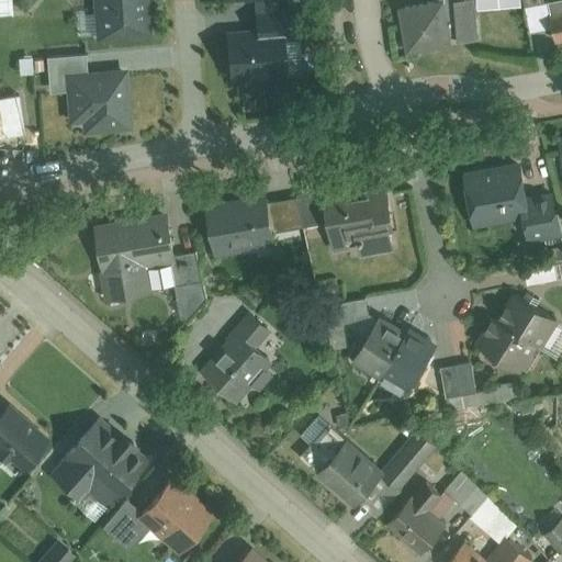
[(22,0),(19,0),(6,1),(7,24),(24,23),(22,0)]
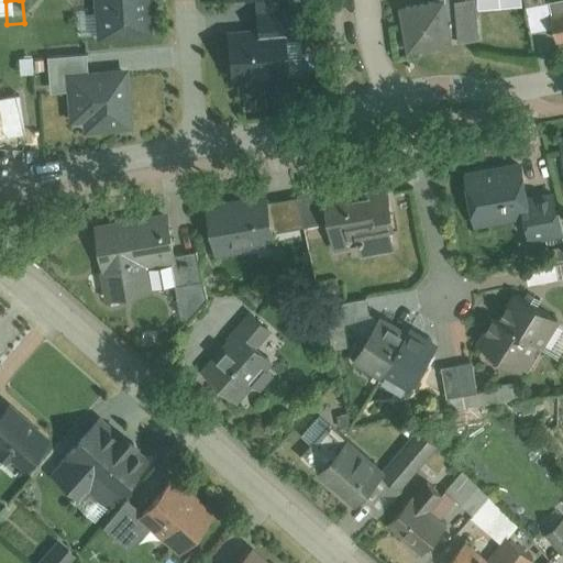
[(150,33),(146,0),(94,0),(97,36),(150,33)]
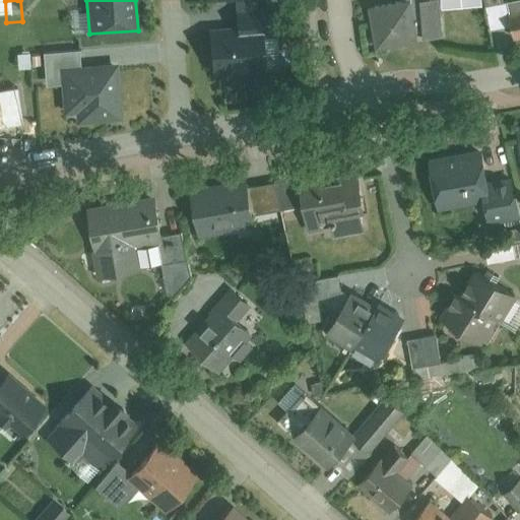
[(232,0),(234,25),(207,27),(210,74),(265,71),(263,30),(274,30),(272,8),(256,9),(255,0),(232,0)]
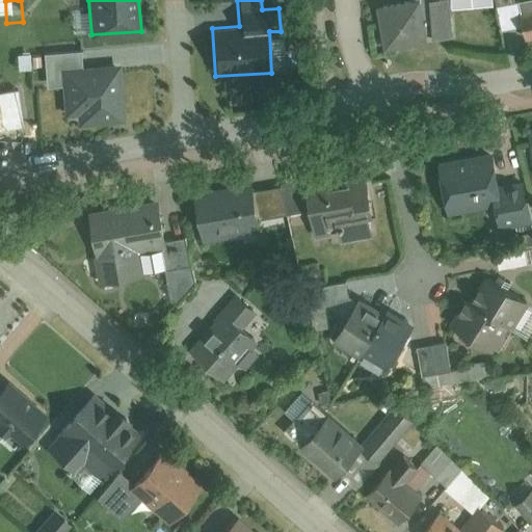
[(413,0),(414,1),(377,5),(382,49),(427,44),(426,34),(431,34),(432,40),(455,36),(450,0),(413,0)]
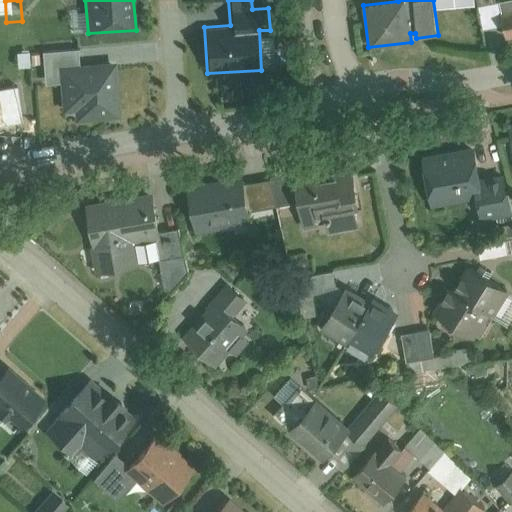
[(511,12),(502,14),(506,39),(511,37),(511,12)]
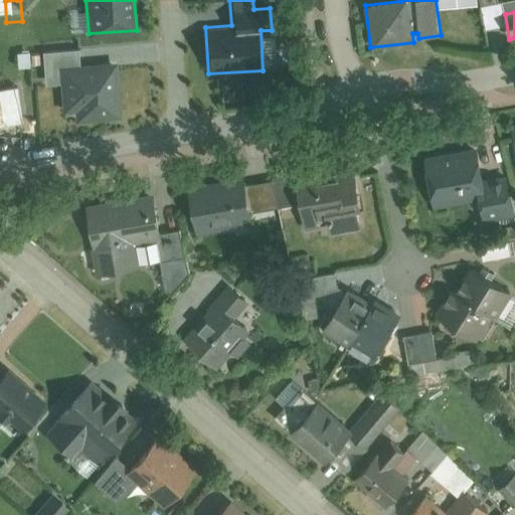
[(75,51),(42,53),(45,82),(59,81),(61,107),(78,118),(119,115),(115,63),(76,66),(75,51)]
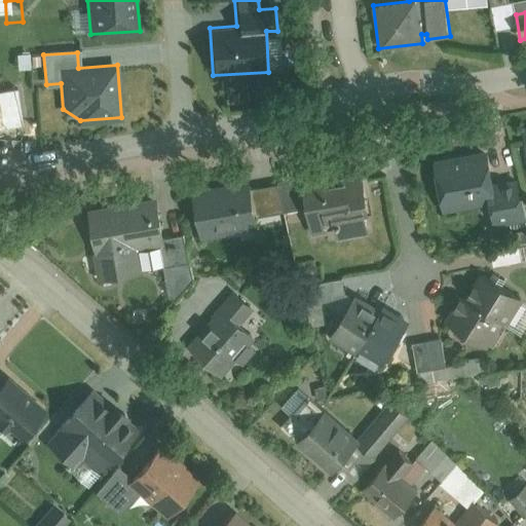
[(487,160),(437,170),(445,214),(488,205),(492,228),(525,221),(519,188),(493,193),(487,160)]
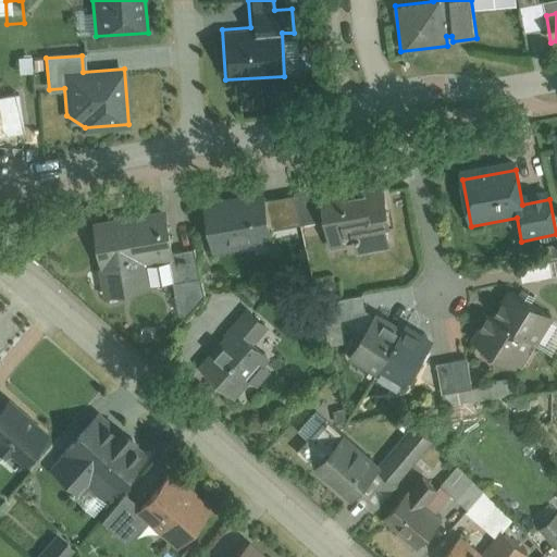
[(380,188),(317,199),(326,250),(388,240),(380,188)]
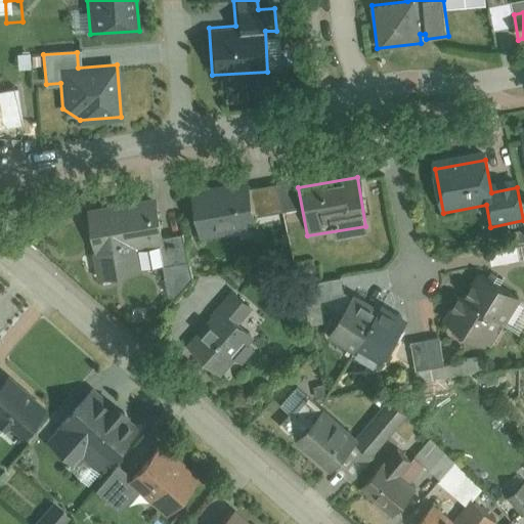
[(245,189),(193,200),(201,235),(252,225),(245,189)]
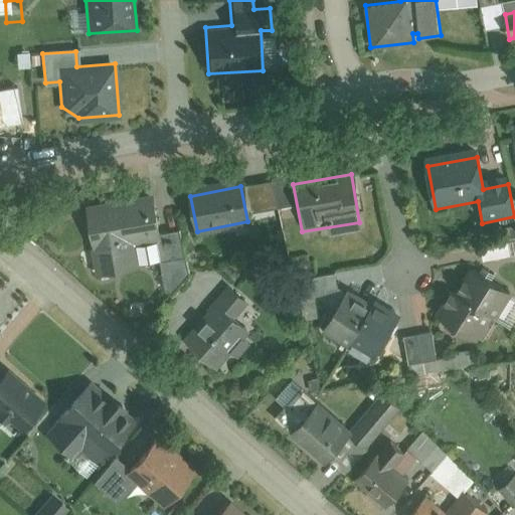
[(153,197),(83,211),(96,277),(156,268),(164,289),(192,272),(182,230),(159,233),(153,197)]
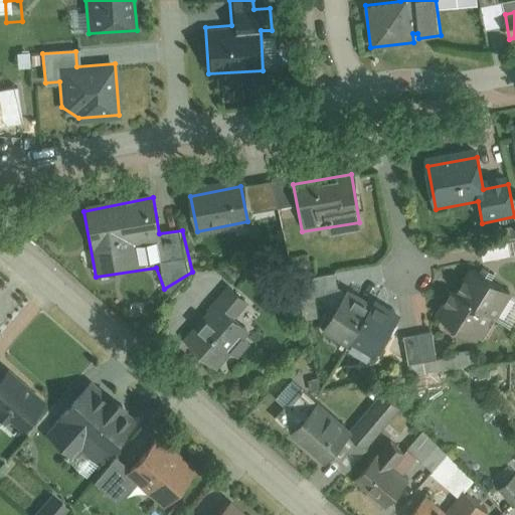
[(472,274),(441,317),(478,343),(508,299),(472,274)]
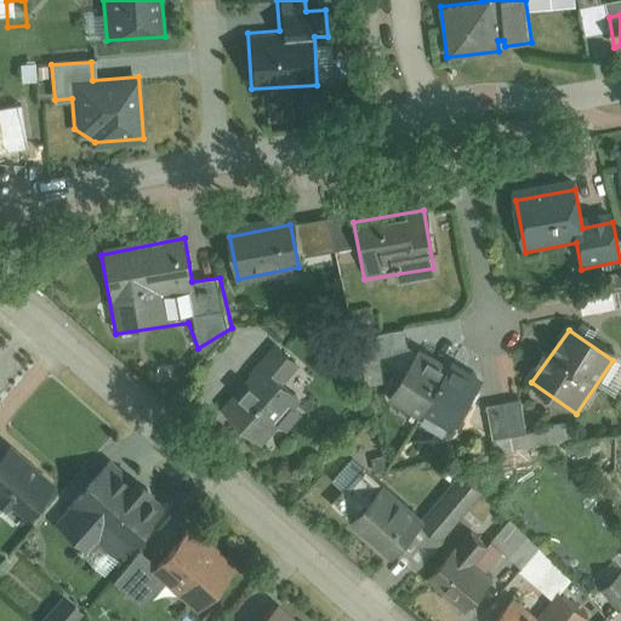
[(275,351),(228,414),(271,445),(306,398),(289,385),(301,369),(275,351)]
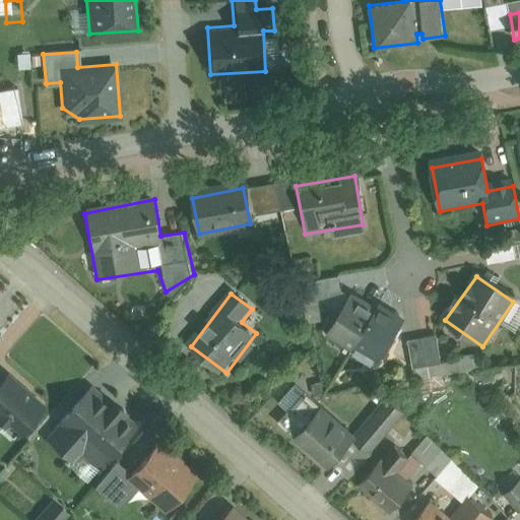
[(354,297),(329,334),(378,368),(404,329),(354,297)]
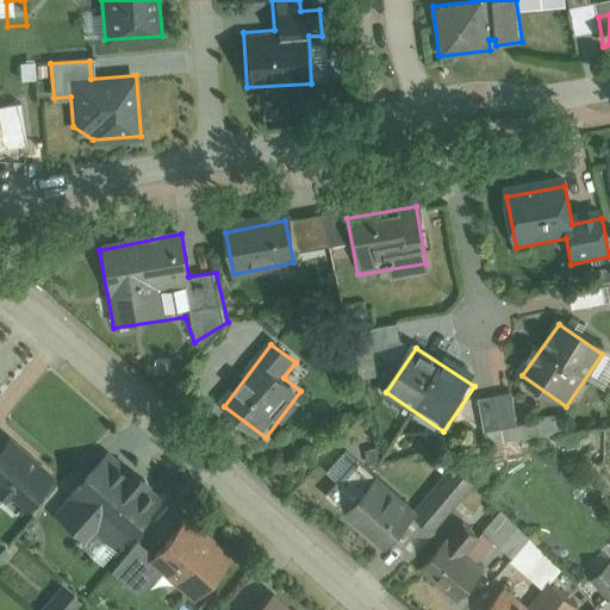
[(2,443),(0,444),(0,495),(20,510),(45,475),(2,443)]
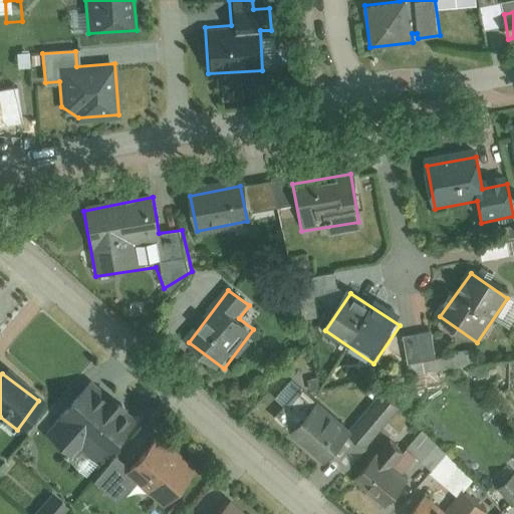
[(86,393),(48,433),(86,469),(124,428),(86,393)]
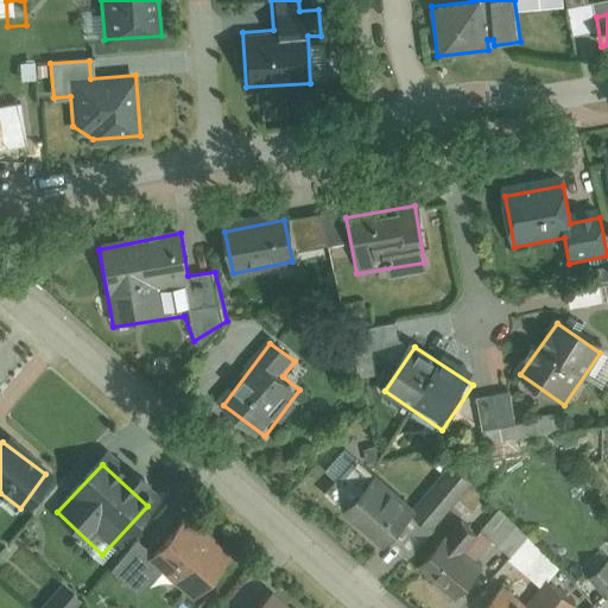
[(363,479),(339,511),(382,543),(406,510),(363,479)]
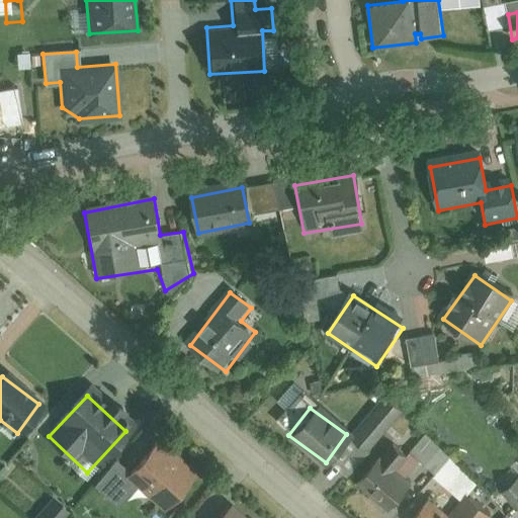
[(192,476),(156,445),(134,471),(117,458),(95,487),(114,503),(133,482),(165,509),(192,476)]
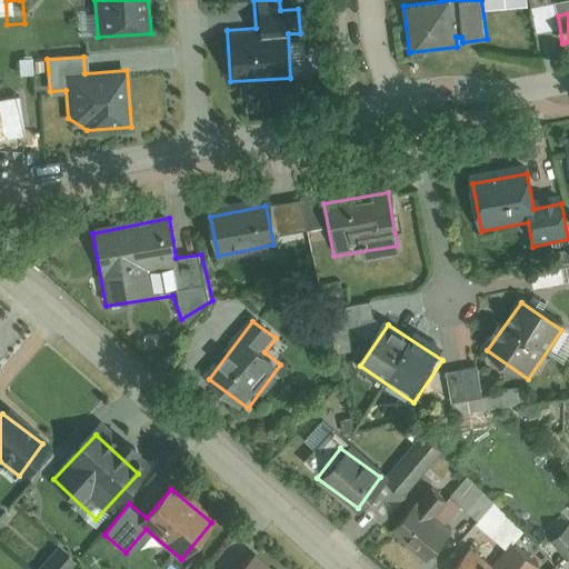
[(420,506),(399,528),(428,556),(449,533),(420,506)]
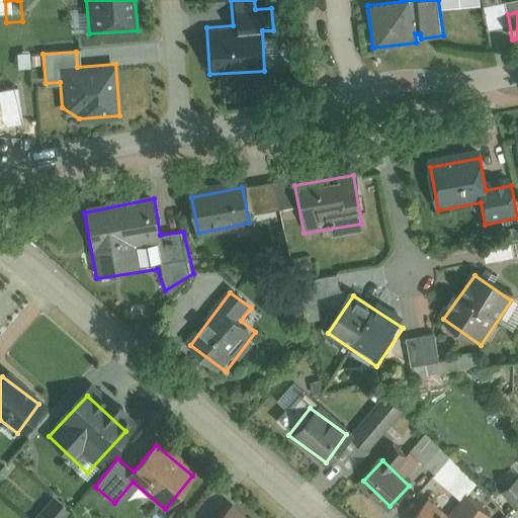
[(517,483),(500,490),(516,514),(517,512),(517,483)]
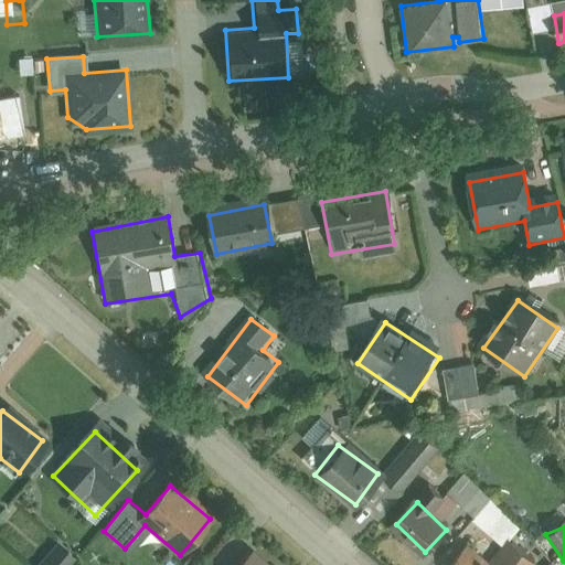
[(462,544),(444,564),(528,564),(534,558),(505,533),(481,561),(462,544)]
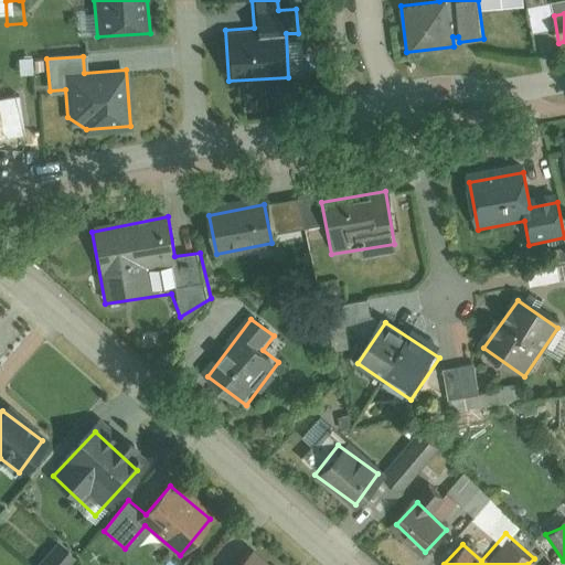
[(55,545),(39,564),(61,564),(68,555),(55,545)]
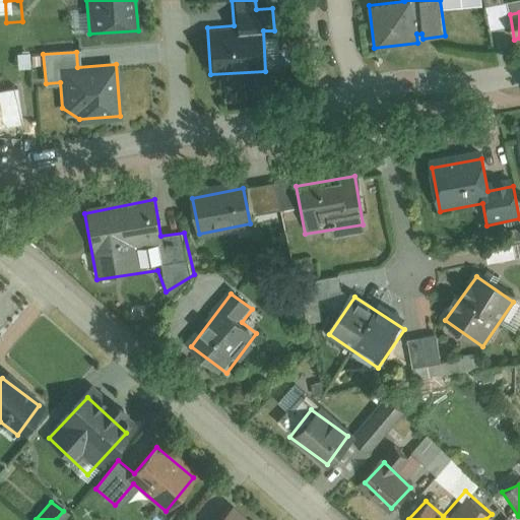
[(244,519),(232,509),(221,519),(244,519)]
